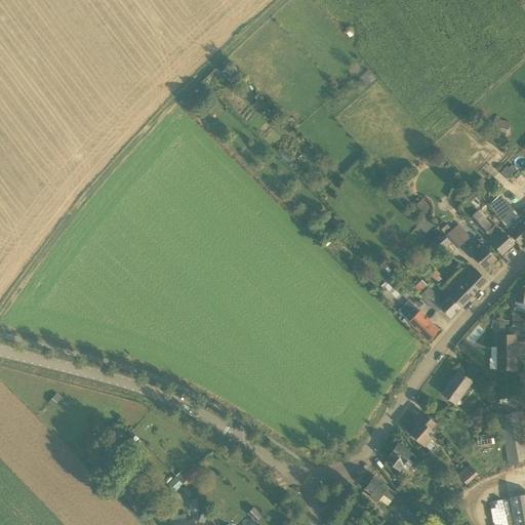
[(373,76),(365,68),(354,78),(362,86),(373,76)]
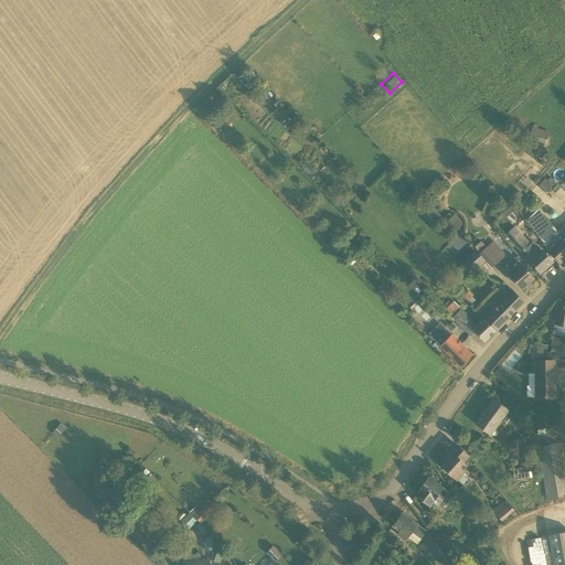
[(545,144),(548,132),(532,127),(529,139),(545,144)]
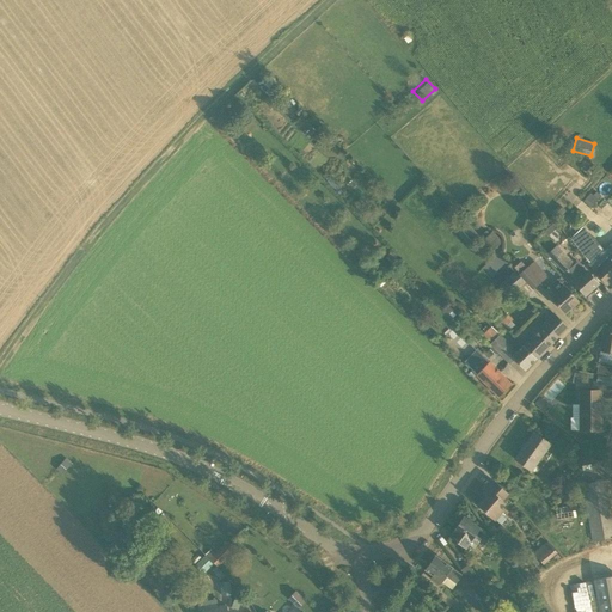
[(587,199),(583,202),(591,209),(594,206),(593,204),(598,200),(599,200),(601,197),(595,193),(593,195),(591,193),(586,199),(587,199)]
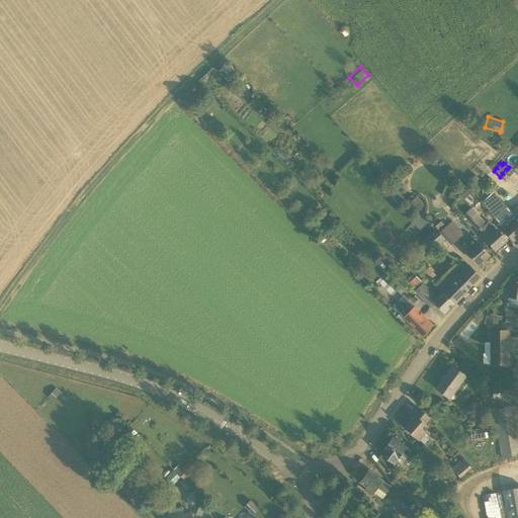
[(472,174),(468,178),(473,183),(478,179),(472,174)]
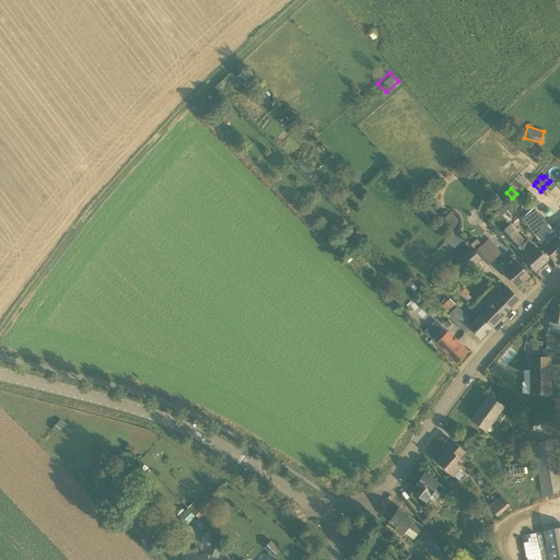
[(503,206),(498,212),(501,216),(508,209),(503,206)]
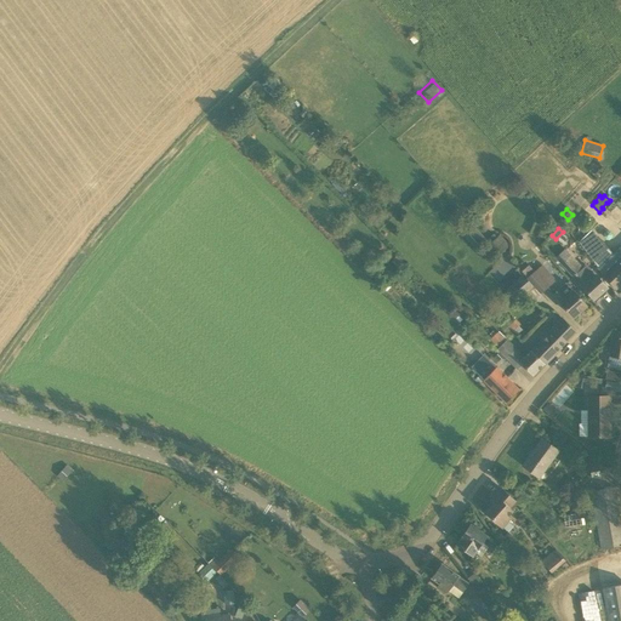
[(591,229),(579,241),(590,257),(604,244),(591,229)]
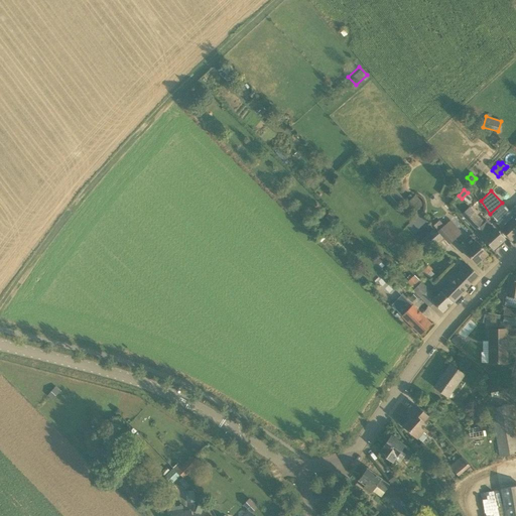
[(406,203),(414,212),(423,204),(415,195),(413,196),(409,200),(406,203)]
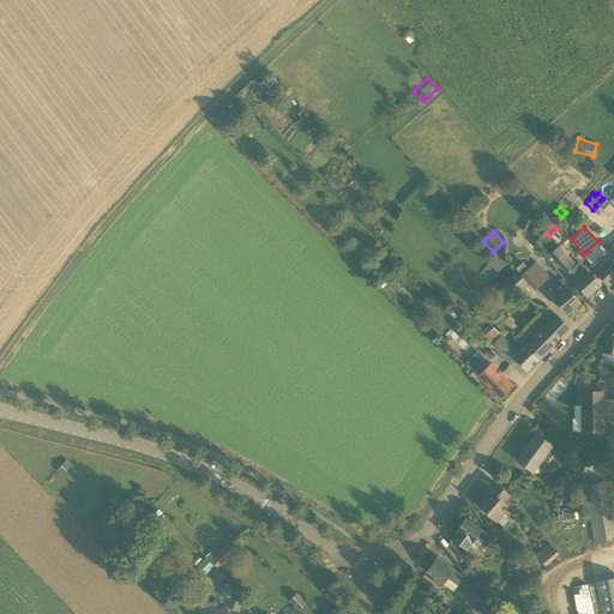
[(591,265),(591,266),(608,287),(613,281),(613,244),(606,251),(591,265)]
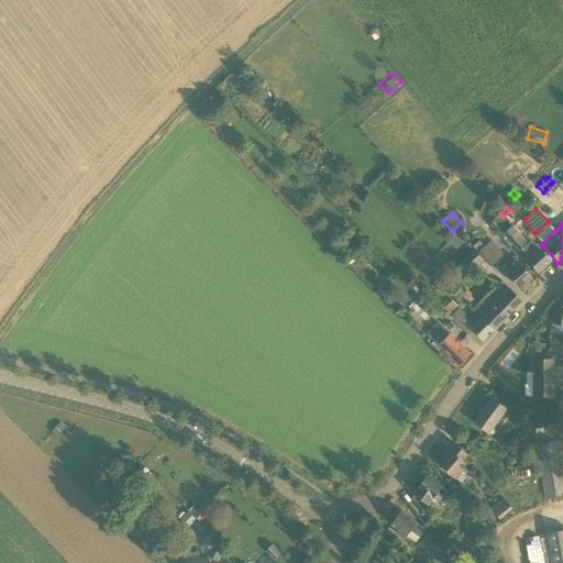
[(528,244),(517,231),(512,225),(504,233),(509,240),(539,272),(551,261),(540,250),(539,251),(530,242),(528,244)]
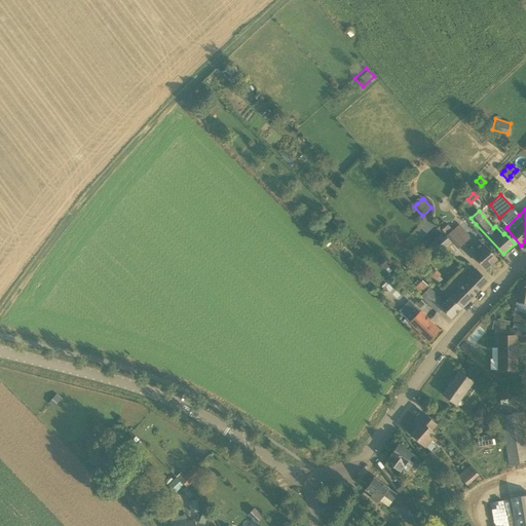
[(344,221),(338,214),(332,219),(339,226),(344,221)]
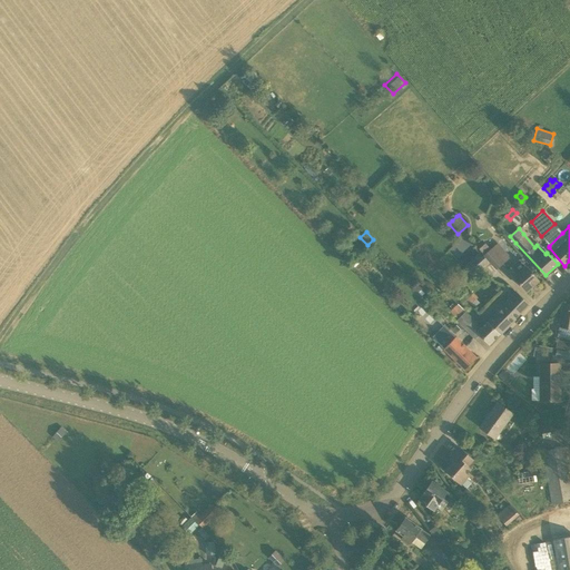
[(482,239),(475,245),(482,253),(489,246),(482,239)]
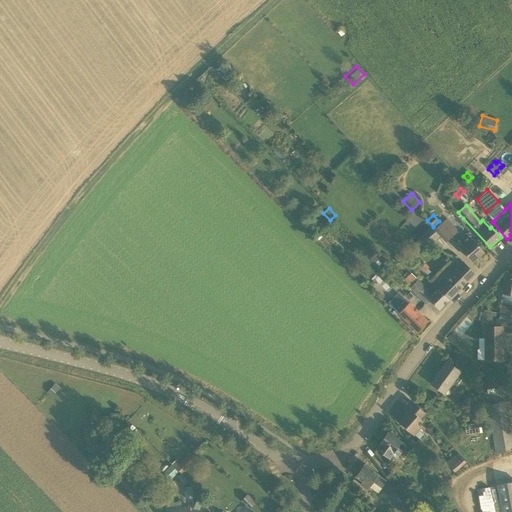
[(452,237),(440,224),(434,228),(445,242),(452,237)]
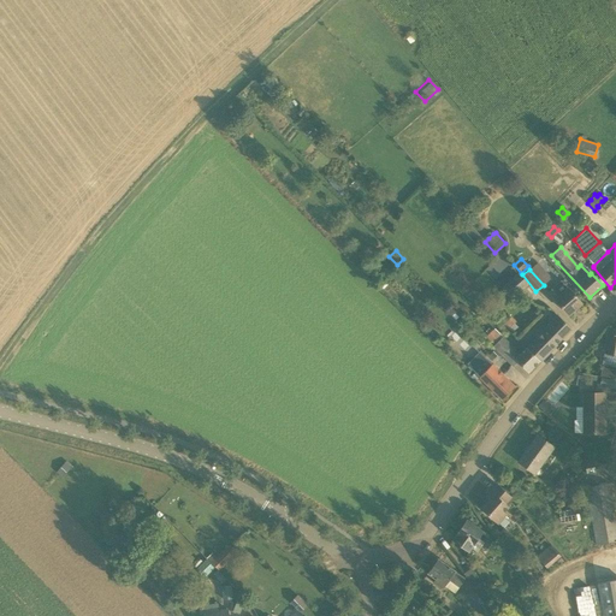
[(582,303),(568,286),(562,279),(548,291),(569,315),(582,303)]
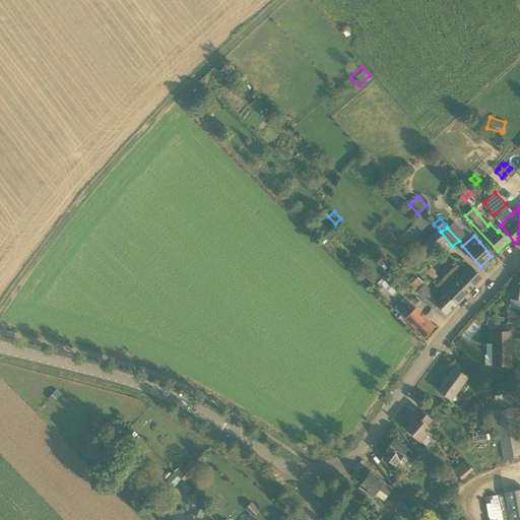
[(439,247),(430,237),(425,242),(434,252),(439,247)]
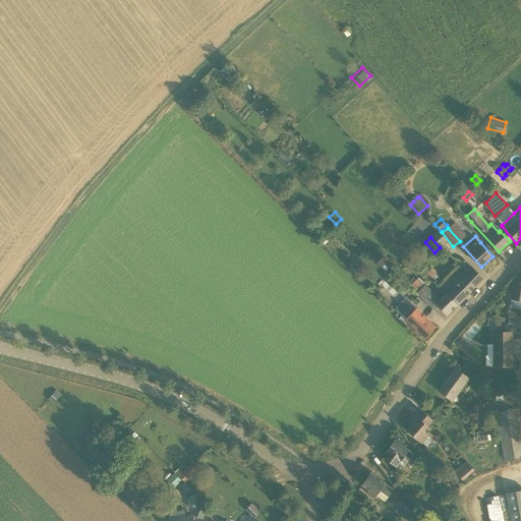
[(389,256),(386,263),(392,266),(395,261),(389,256)]
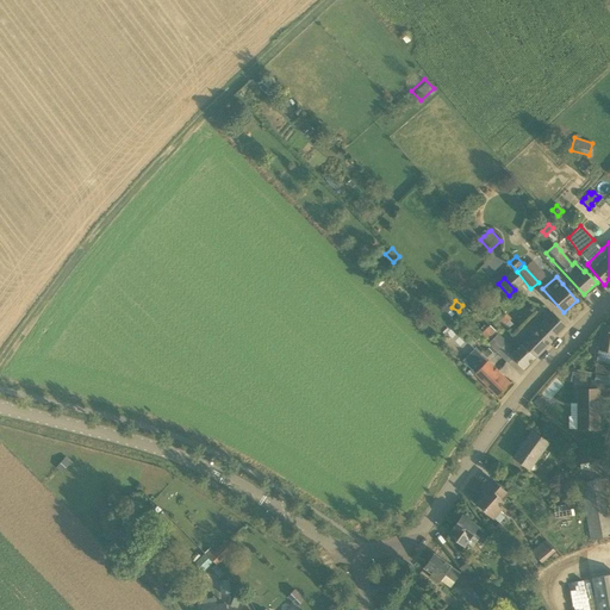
[(533,332),(521,344),(535,358),(552,341),(551,341),(565,325),(551,312),(542,321),(543,323),(533,334),(533,332)]
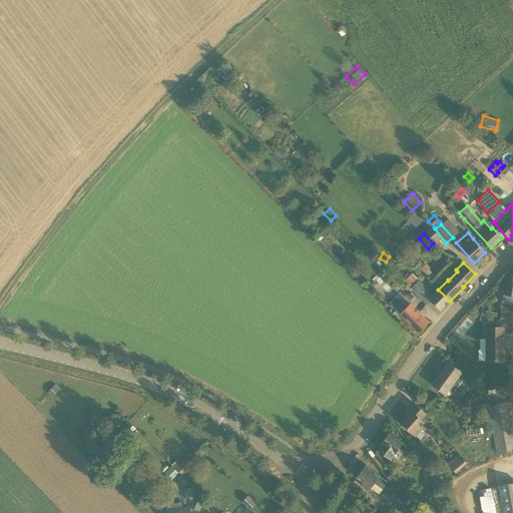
[(512,305),(512,274),(507,273),(502,303),(512,305)]
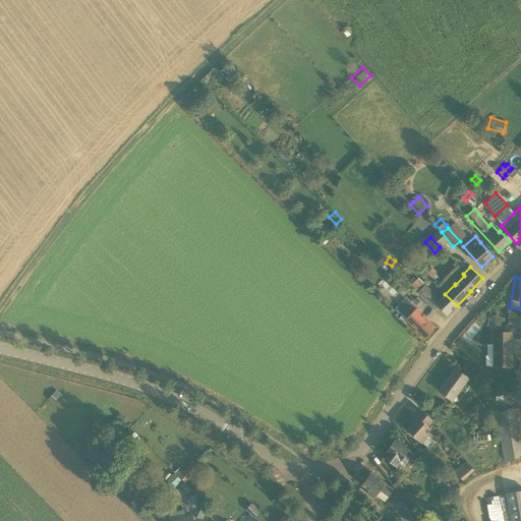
[(413,278),(408,284),(410,286),(416,280),(415,280),(413,278)]
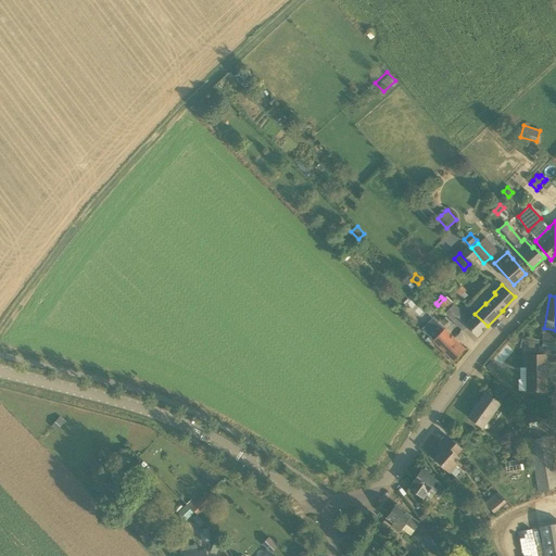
[(444,298),(443,299),(444,299),(438,305),(446,315),(451,318),(463,330),(467,326),(477,337),(487,327),(488,327),(488,326),(475,314),(468,319),(460,312),(454,304),(453,306),(444,298)]
